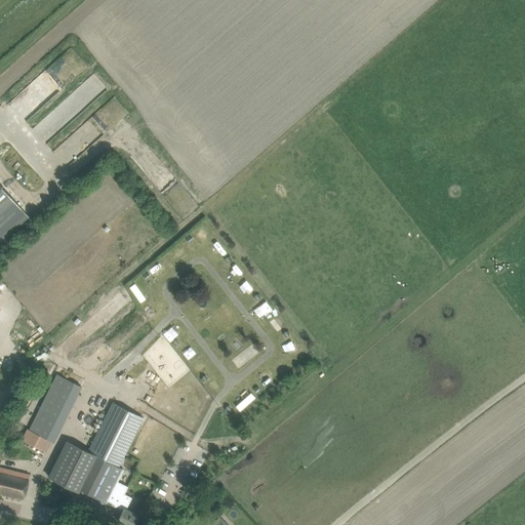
[(0,241),(28,216),(0,185),(0,241)]
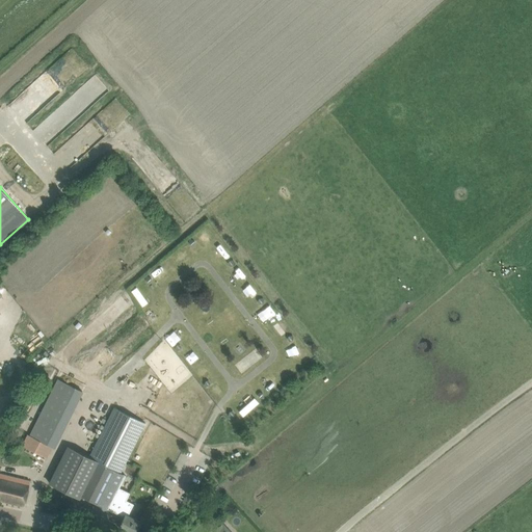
[(196,236),(207,248),(215,240),(205,229),(196,236)]
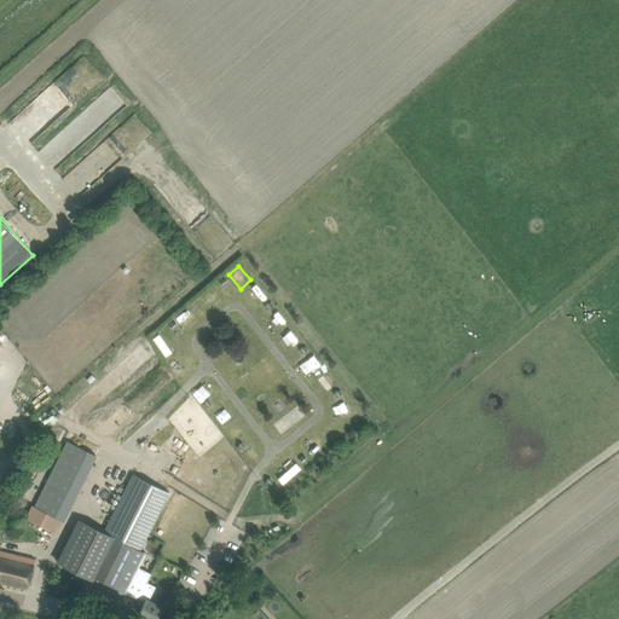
[(258,301),(268,294),(260,284),(250,293),(258,301)]
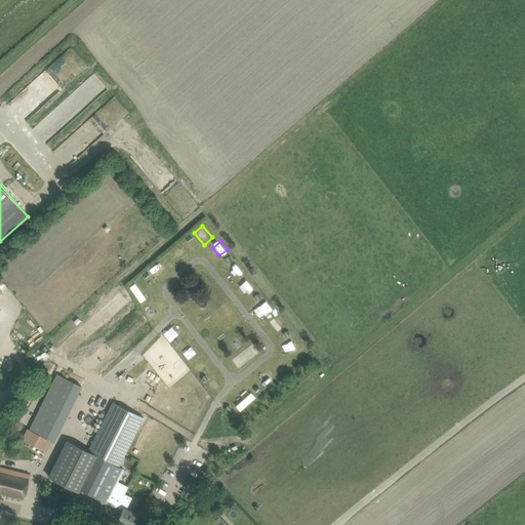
[(236,276),(245,270),(240,263),(231,269),(236,276)]
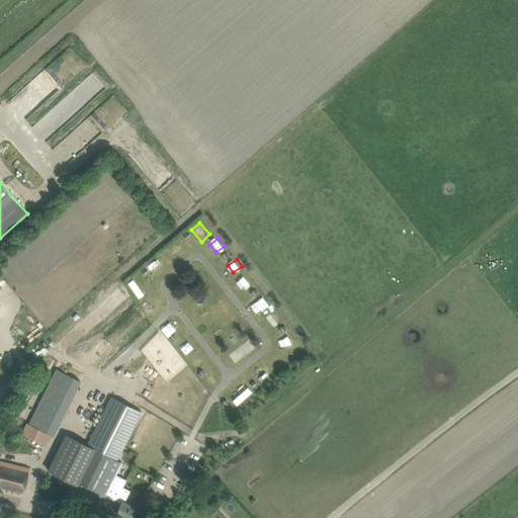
[(238,281),(244,289),(253,282),(247,274),(238,281)]
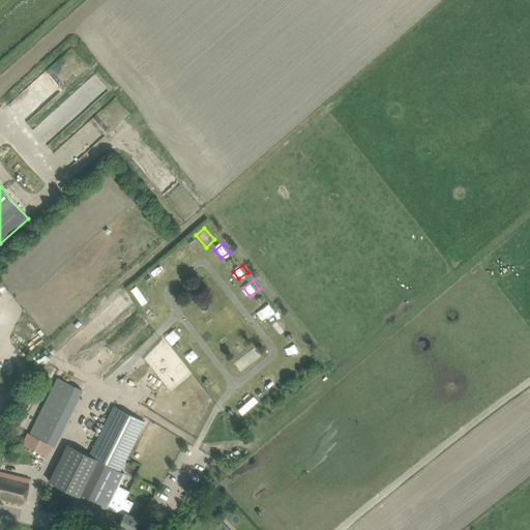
[(141,285),(134,289),(144,305),(150,302),(141,285)]
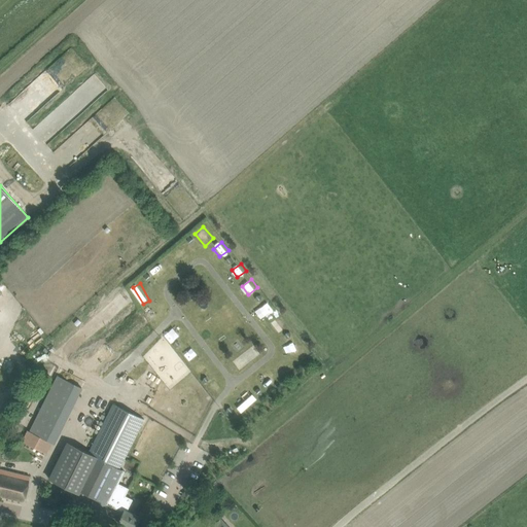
[(264,305),(266,314),(275,312),(273,303),(264,305)]
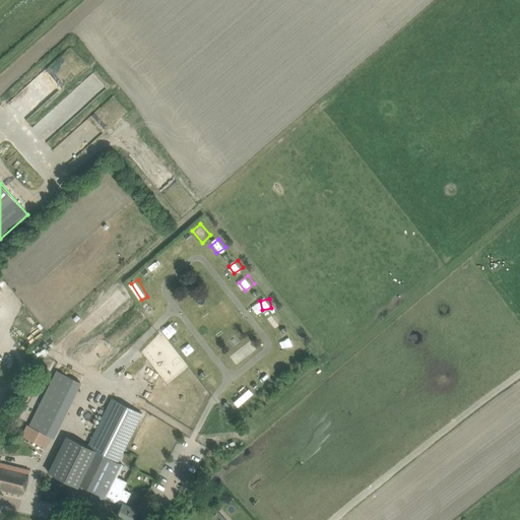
[(28,426),(23,436),(47,448),(52,438),(54,439),(81,383),(80,383),(60,372),(57,371),(29,427),(28,426)]
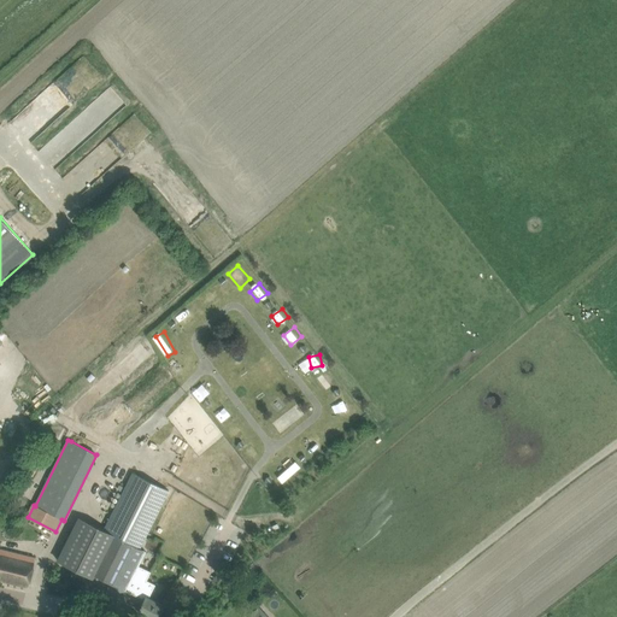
[(24,471),(33,476),(40,463),(33,458),(24,471)]
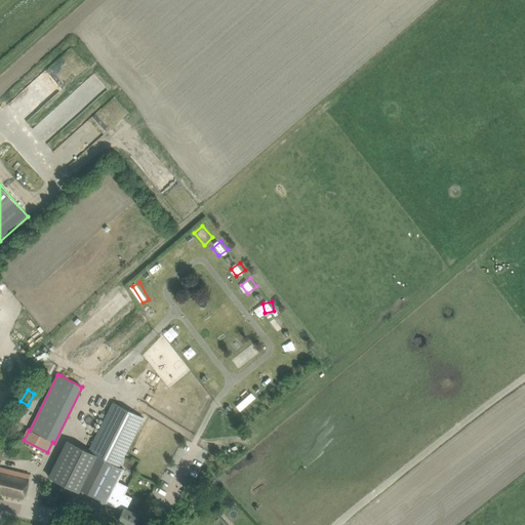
[(242,412),(258,397),(254,392),(237,407),(242,412)]
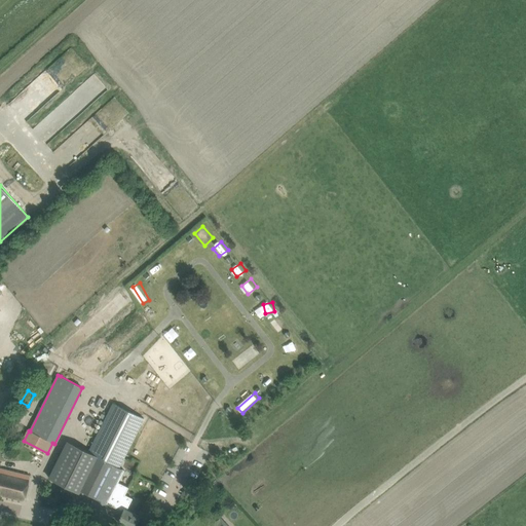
[(237,406),(245,400),(238,393),(231,400),(237,406)]
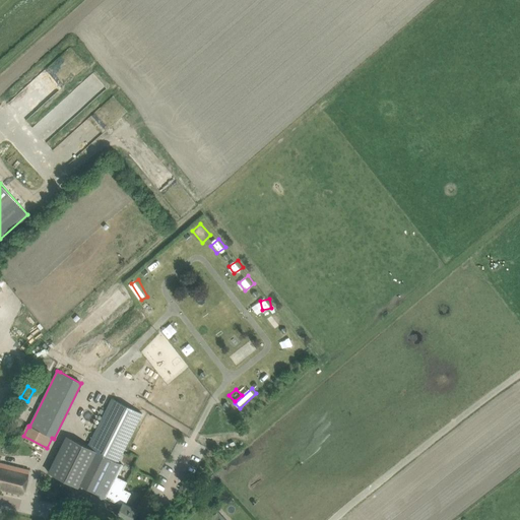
[(67,438),(49,473),(78,489),(79,484),(92,492),(90,497),(104,503),(106,498),(121,506),(116,516),(124,519),(132,519),(138,510),(125,503),(129,497),(122,493),(128,481),(117,476),(122,464),(118,462),(142,413),(112,397),(86,447),(67,438)]
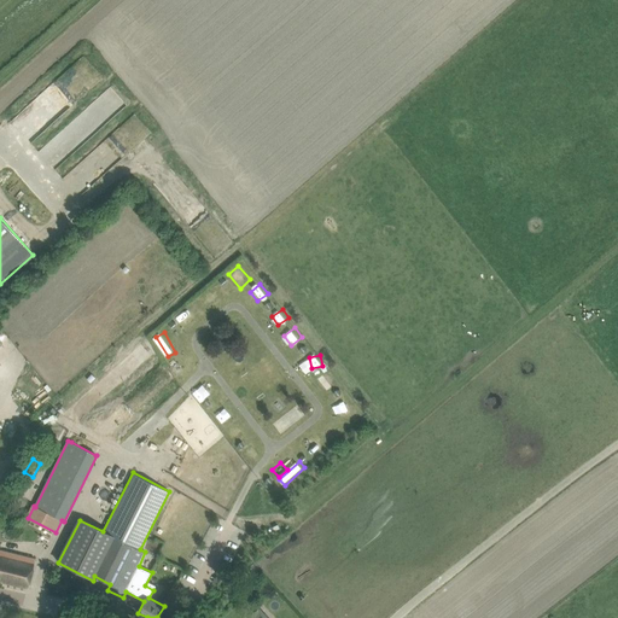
[(0,581),(28,588),(35,559),(0,549),(0,581)]
